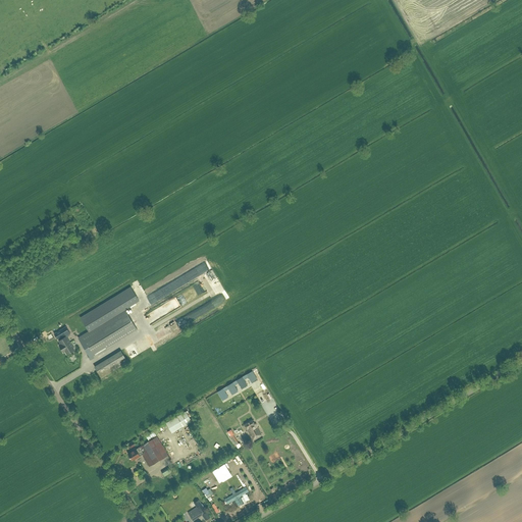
[(131,286),(81,317),(89,331),(124,310),(139,301),(131,286)]
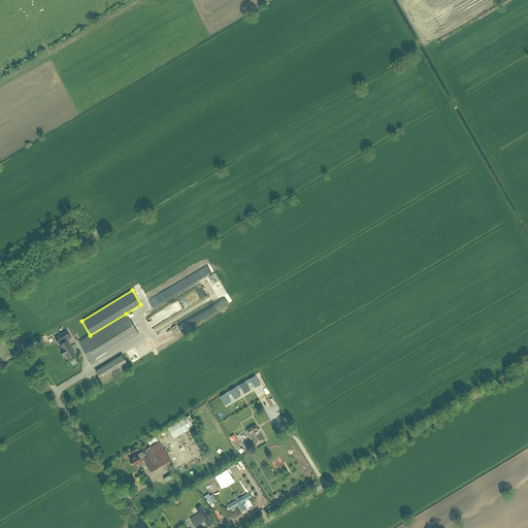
[(195,322),(219,308),(216,302),(196,314),(197,315),(193,317),(195,322)]
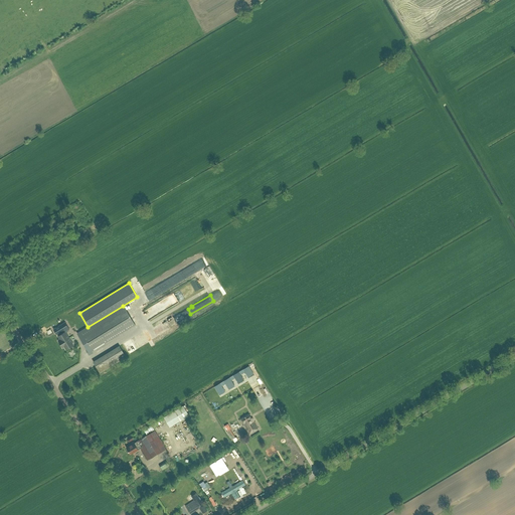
[(123,306),(88,327),(77,333),(88,350),(87,351),(89,355),(136,326),(123,306)]
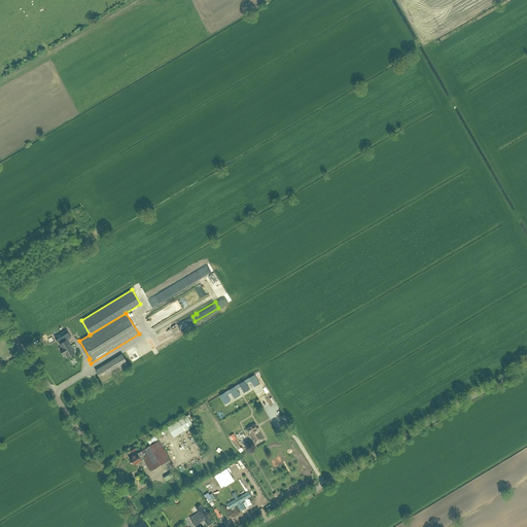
[(60,344),(59,344),(61,347),(59,348),(64,356),(66,355),(67,358),(75,353),(67,339),(71,337),(67,329),(55,337),(58,342),(59,342),(60,344)]
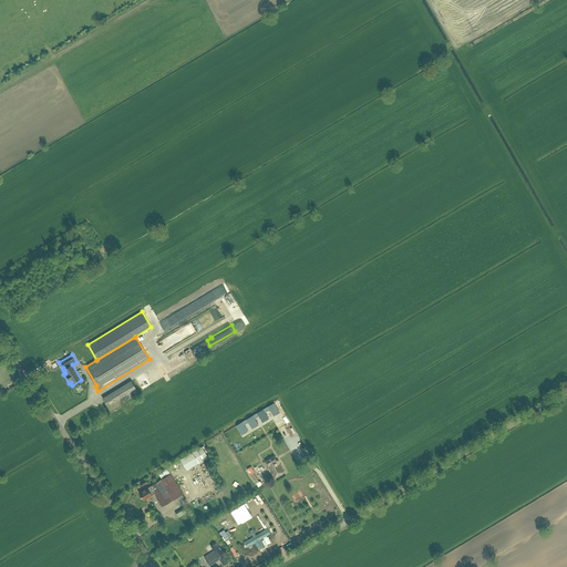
[(131,380),(102,398),(110,409),(138,392),(131,380)]
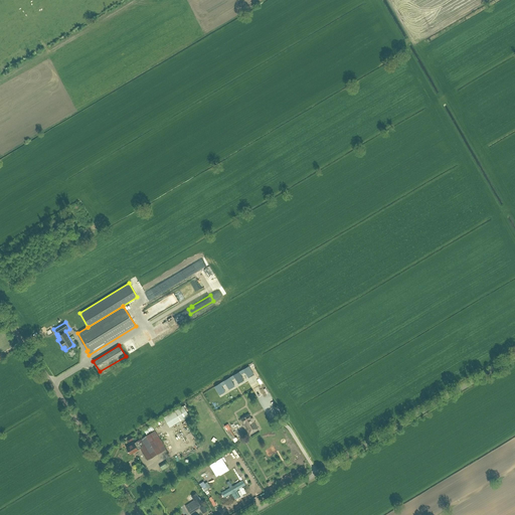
[(250,376),(249,374),(252,373),(248,366),(243,369),(248,377),(250,376)]
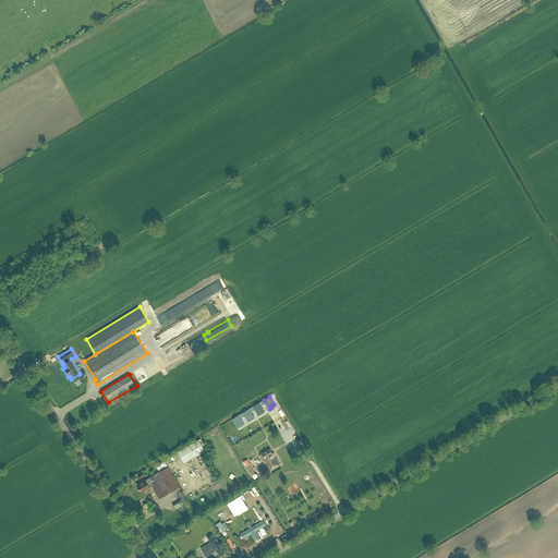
[(261,413),(261,412),(263,411),(258,403),(253,407),(258,415),(261,413)]
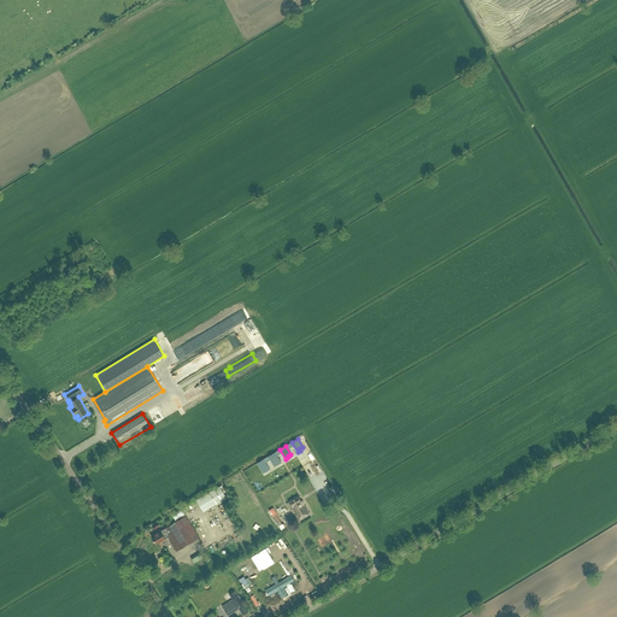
[(271,454),(277,463),(280,462),(280,460),(282,458),(277,451),(271,454)]
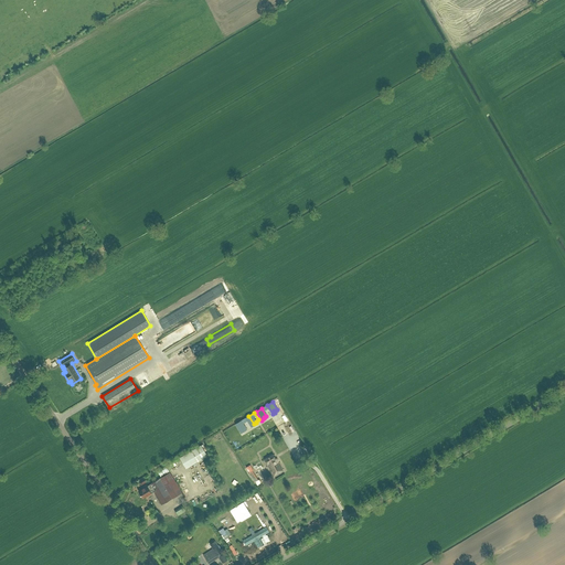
[(238,422),(243,430),(246,429),(245,428),(248,426),(244,418),(238,422)]
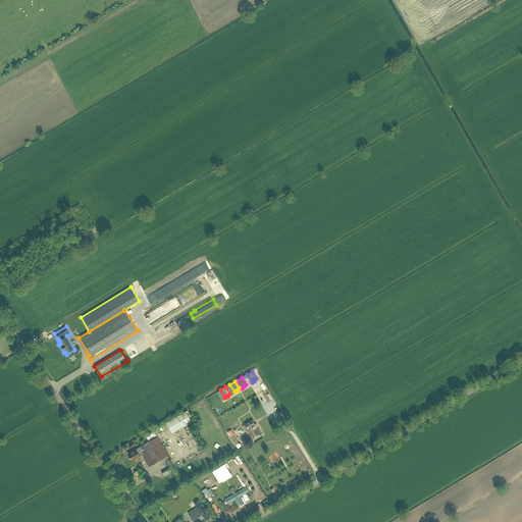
[(186,411),(165,422),(171,432),(192,421),(186,411)]
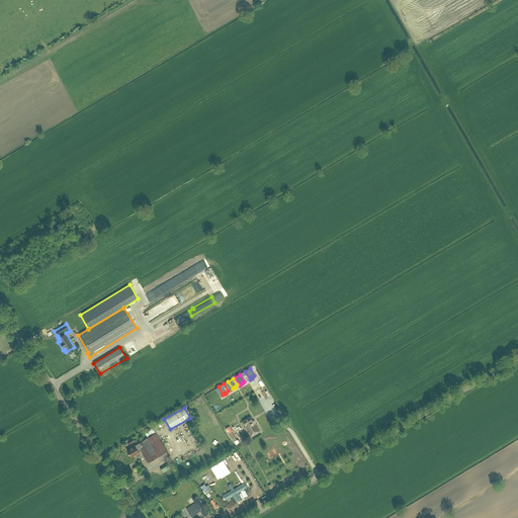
[(259,431),(255,423),(254,424),(250,417),(242,421),(245,425),(245,426),(251,436),(259,431)]
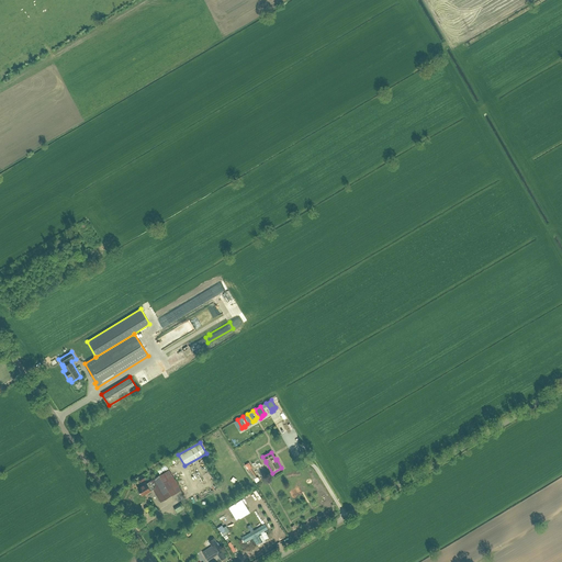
[(159,474),(168,469),(165,462),(156,468),(159,474)]
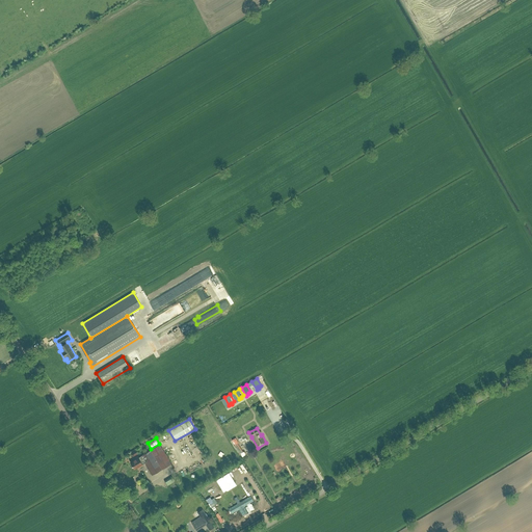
[(186,437),(182,439),(190,457),(194,455),(186,437)]
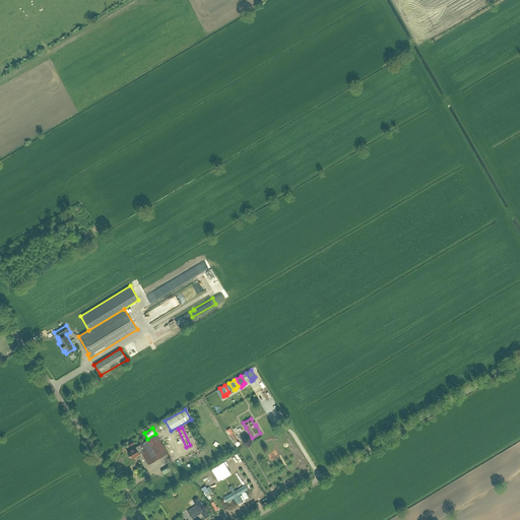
[(176,432),(172,434),(177,445),(181,443),(176,432)]
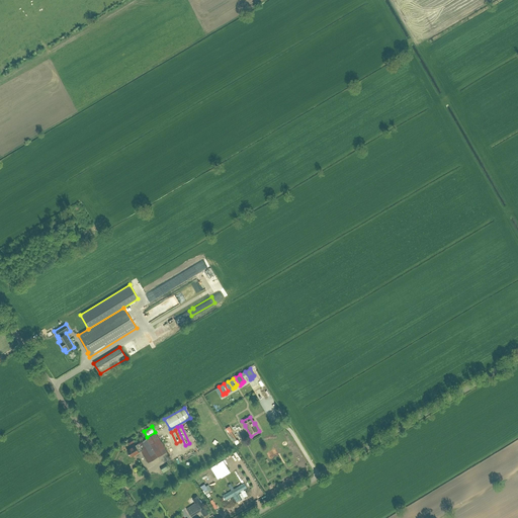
[(148,462),(166,451),(161,442),(164,440),(159,431),(156,433),(137,444),(138,445),(135,446),(135,445),(126,450),(131,456),(139,452),(138,451),(141,449),(148,462)]
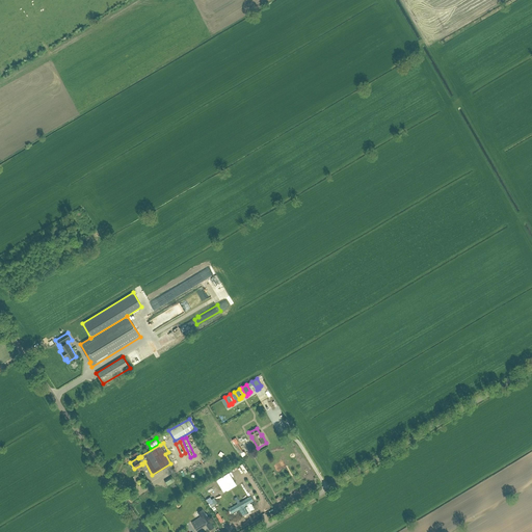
[(201,516),(191,523),(196,531),(206,525),(201,516)]
